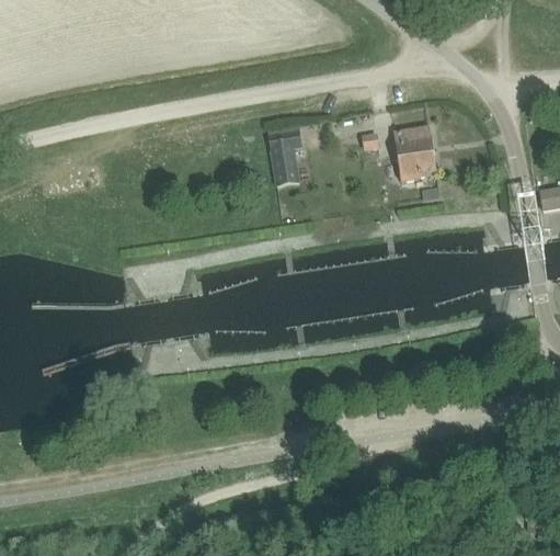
[(296,123),(269,127),(271,136),(276,185),(293,183),(297,183),(293,147),(299,147),(298,132),(297,128),(296,123)]
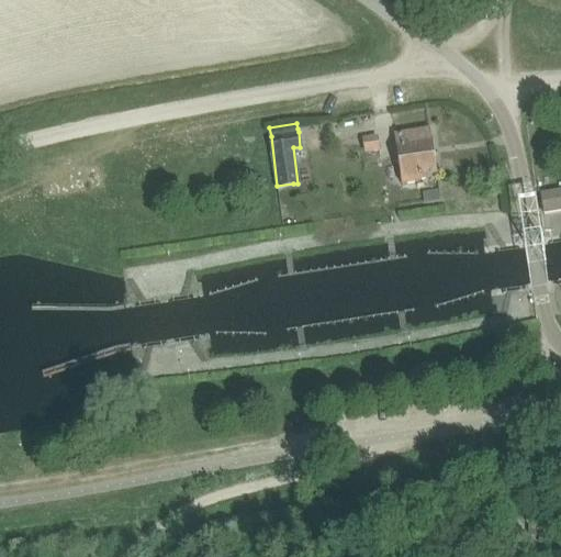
[(430,125),(408,129),(394,131),(402,180),(419,178),(419,174),(437,170),(430,125)]
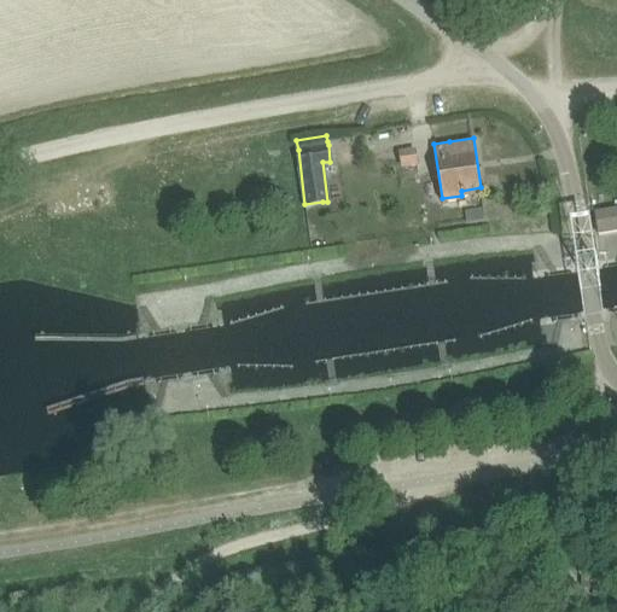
[(414,144),(397,146),(399,151),(391,151),(393,158),(390,158),(393,170),(402,169),(402,172),(418,169),(414,144)]
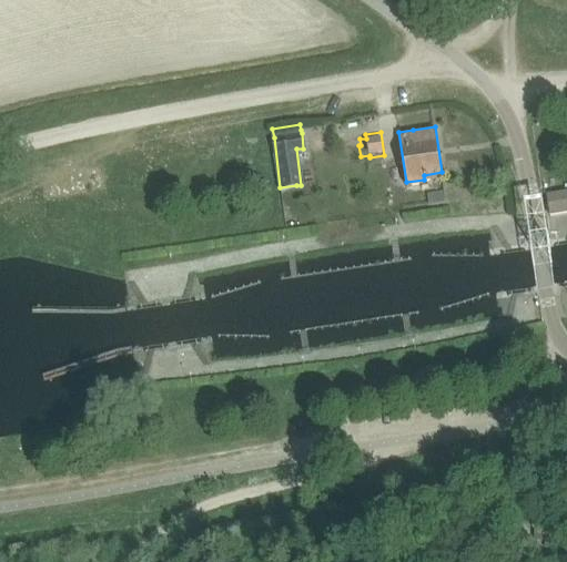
[(566,187),(545,192),(546,200),(548,212),(554,211),(566,208),(566,187)]
